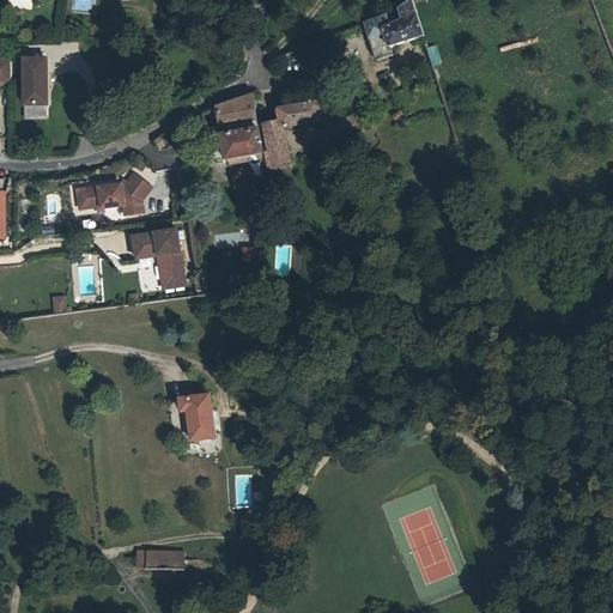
[(364,22),(375,56),(394,50),(390,41),(422,31),(411,0),(407,0),(386,12),(364,22)]
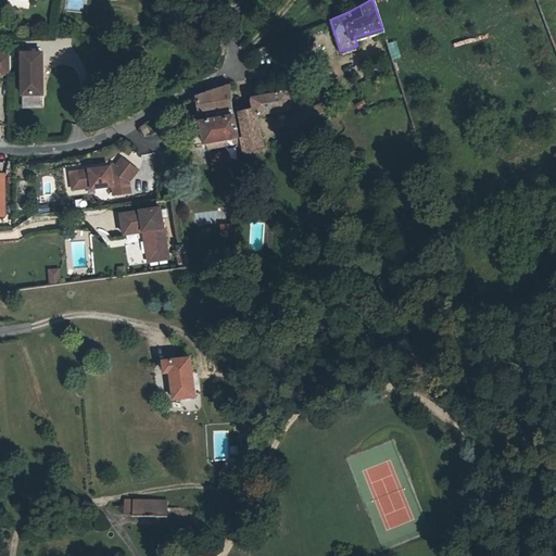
[(387,43),(390,59),(399,58),(395,41),(387,43)]
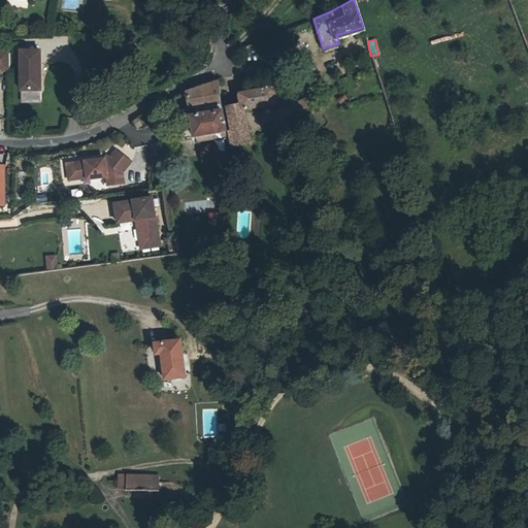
[(0,69),(9,68),(9,50),(0,50),(0,69)]
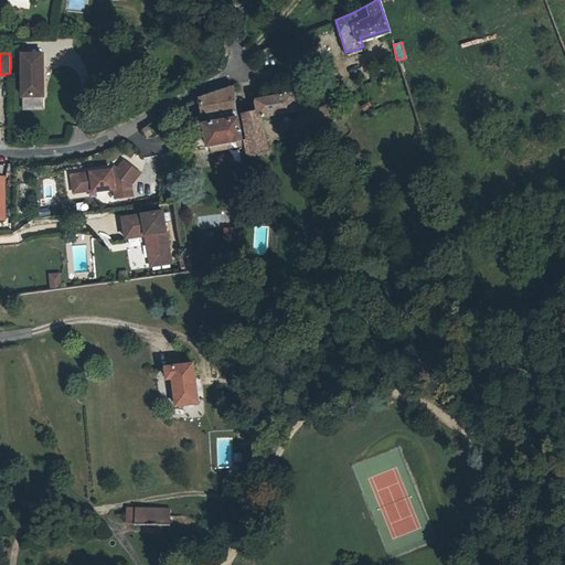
[(42,54),(21,54),(21,96),(43,96),(42,54)]
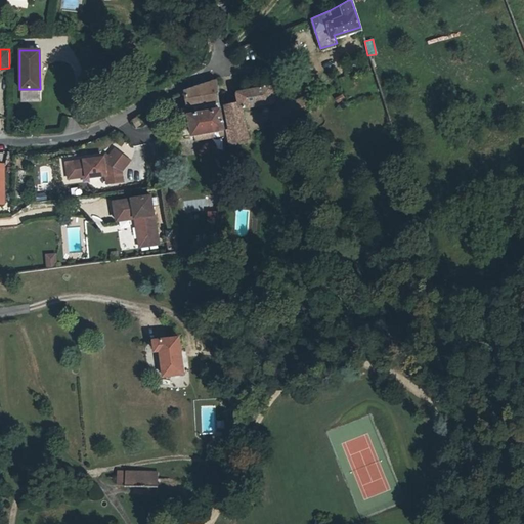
[(191,118),(224,110),(218,79),(184,89),(191,118)]
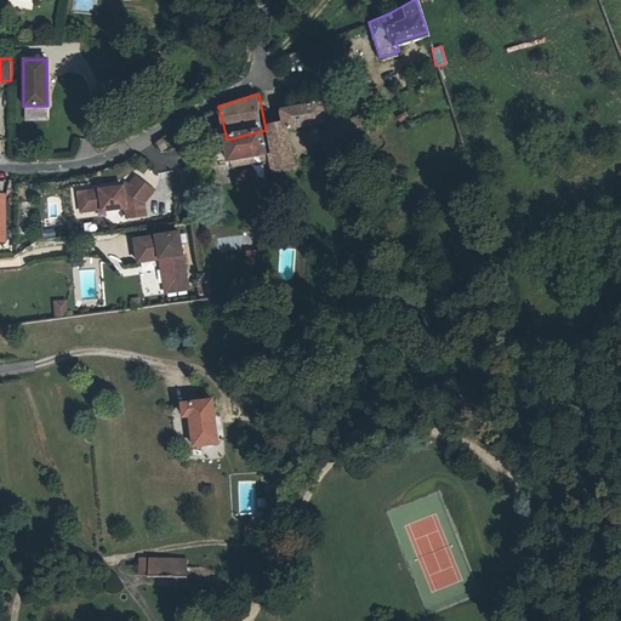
[(290,130),(291,136),(330,127),(329,121),(326,108),(317,109),(315,106),(303,109),(305,113),(286,118),(290,130)]
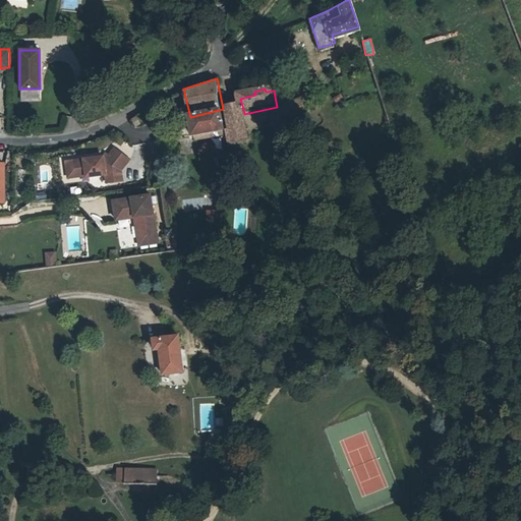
[(286,99),(276,102),(277,107),(280,116),(295,113),(286,99)]
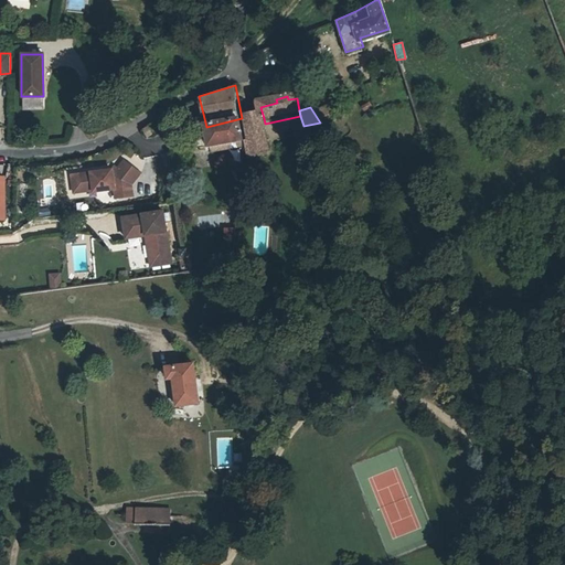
[(247,148),(242,118),(206,127),(214,156),(247,148)]
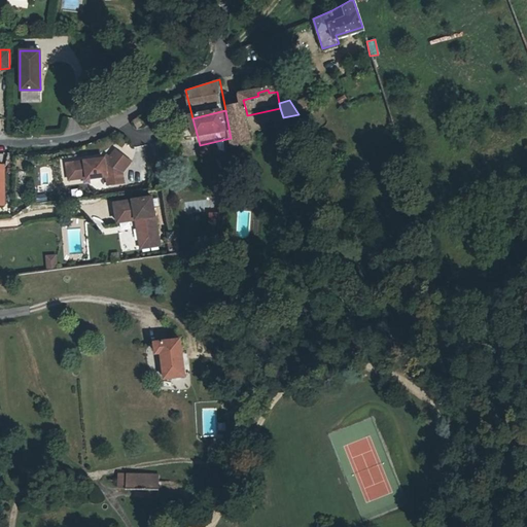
[(253,145),(247,115),(246,110),(231,113),(234,130),(231,131),(235,149),(253,145)]
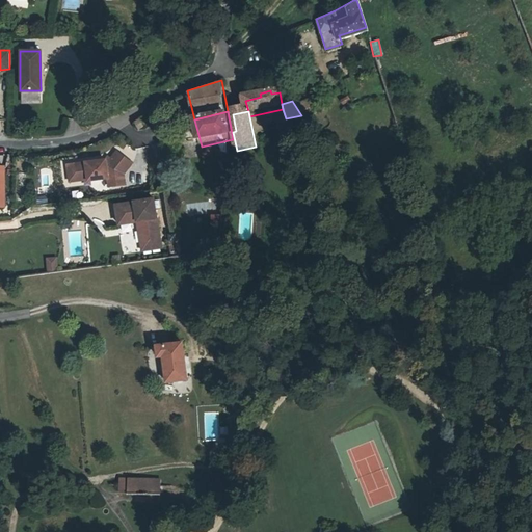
[(314,112),(309,113),(313,130),(318,129),(314,112)]
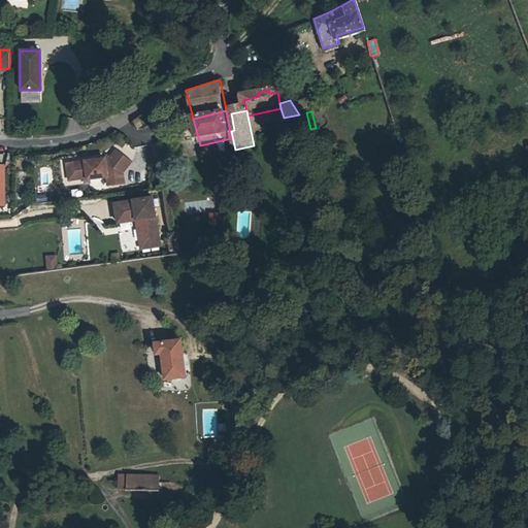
[(306,112),(299,114),(284,118),(269,121),(273,137),(310,129),(306,112)]
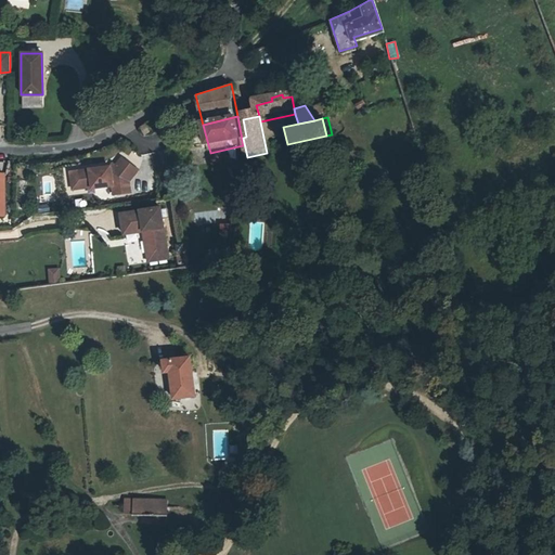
[(71,169),(72,180),(75,180),(81,185),(92,184),(92,185),(113,183),(114,193),(130,191),(129,178),(139,168),(124,156),(117,164),(114,162),(112,165),(71,169)]
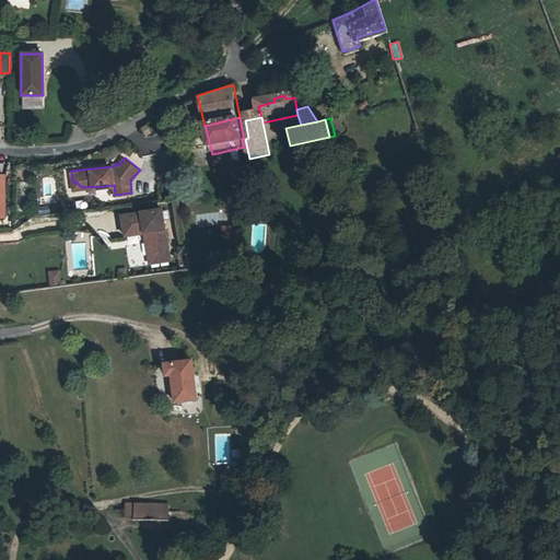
[(147,255),(167,252),(160,209),(133,213),(137,234),(137,233),(137,231),(142,230),(143,233),(147,255)]
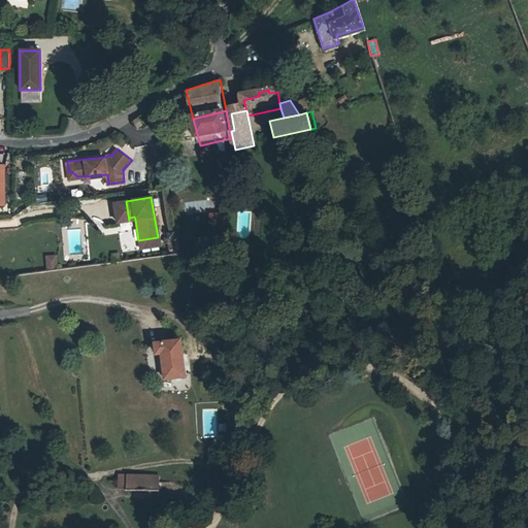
[(129,221),(126,201),(113,203),(117,222),(129,221)]
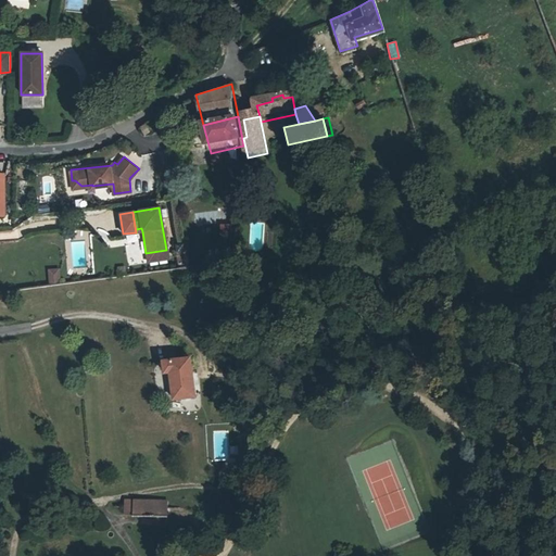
[(175,243),(176,252),(185,251),(184,242),(175,243)]
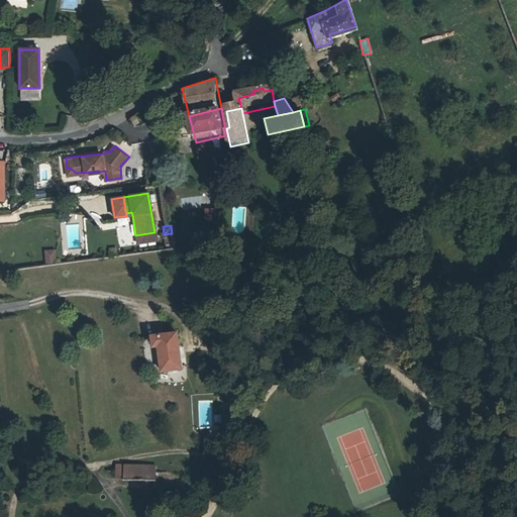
[(154,232),(135,235),(136,243),(156,240),(154,232)]
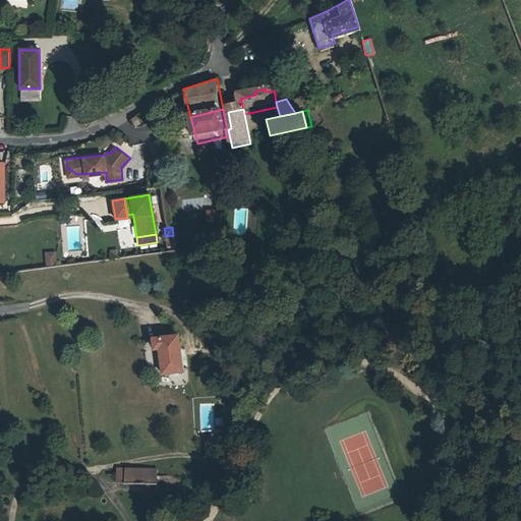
[(173,235),(165,236),(167,251),(175,250),(173,235)]
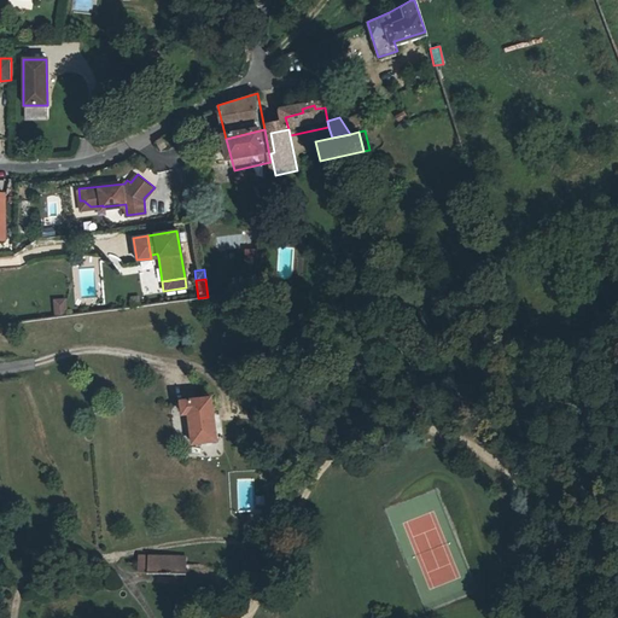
[(54,299),(56,316),(66,315),(65,299),(54,299)]
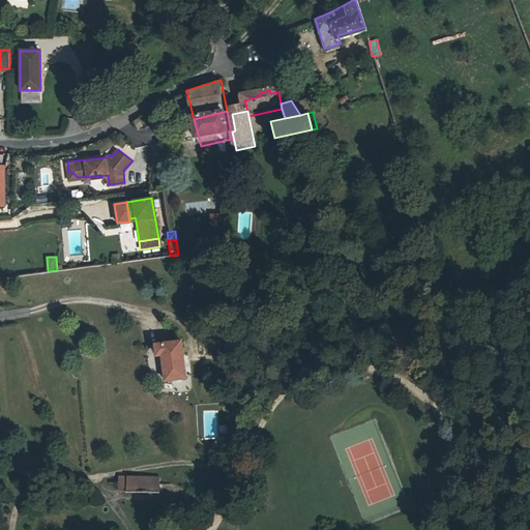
[(192,333),(166,336),(167,348),(172,347),(176,373),(196,370),(192,333)]
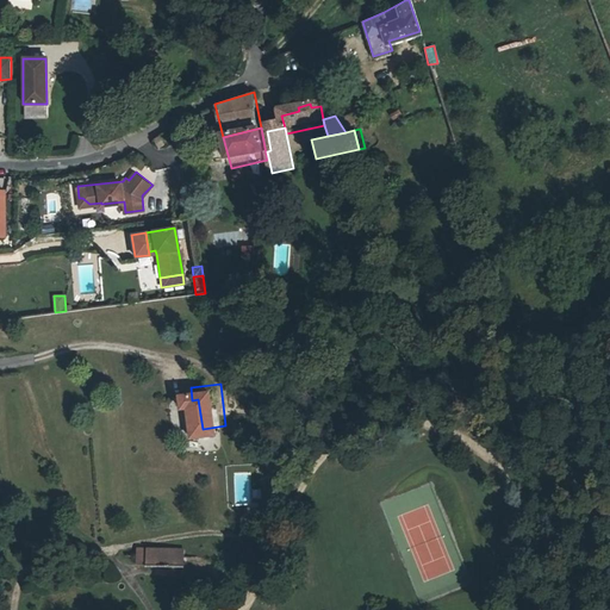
[(143,562),(153,564),(155,547),(144,546),(143,562)]
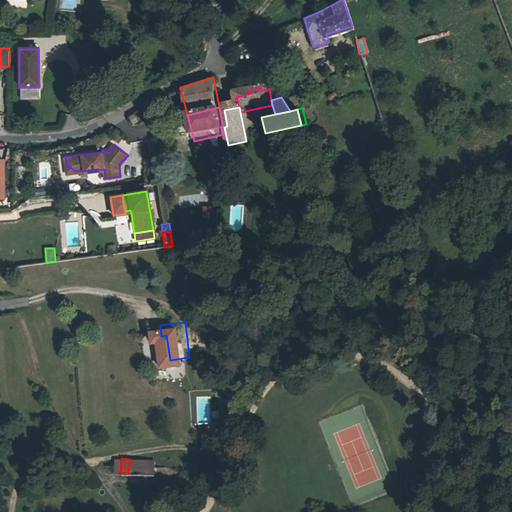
[(166,476),(167,461),(130,459),(128,473),(166,476)]
